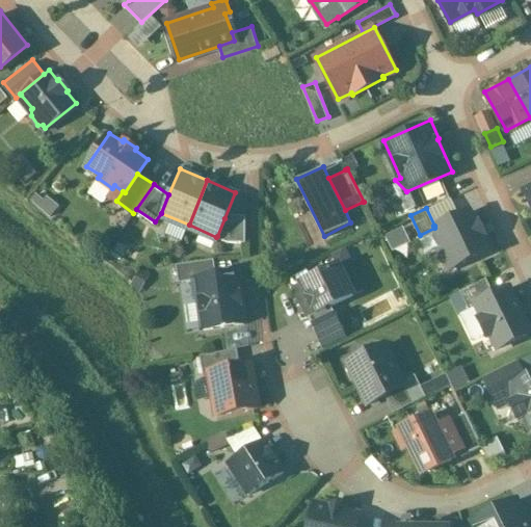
[(434,226),(433,226),(434,228),(444,247),(440,249),(448,267),(452,265),(488,247),(482,235),(484,234),(483,232),(481,233),(477,222),(478,221),(478,220),(475,221),(469,209),(434,226)]
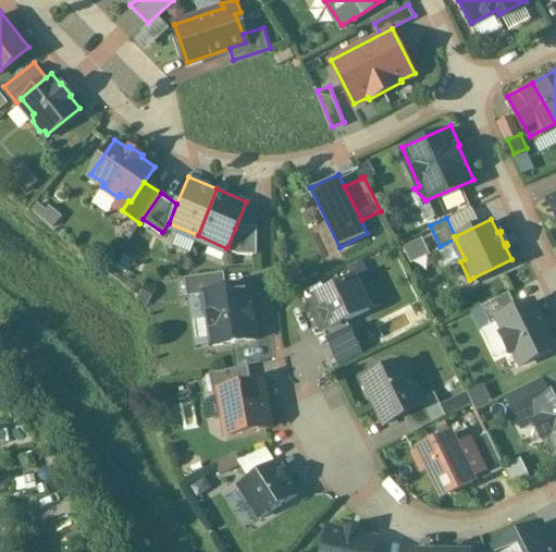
[(244,223),(244,229),(235,229),(227,247),(238,252),(257,252),(257,223),(244,223)]
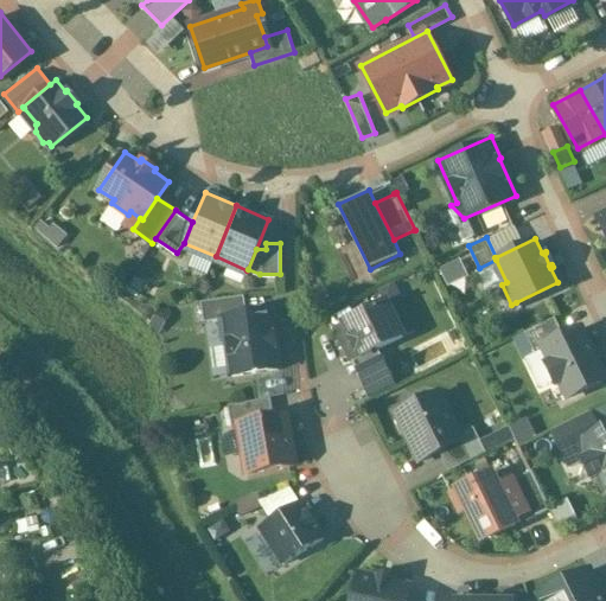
[(460,259),(442,263),(446,277),(465,273),(460,259)]
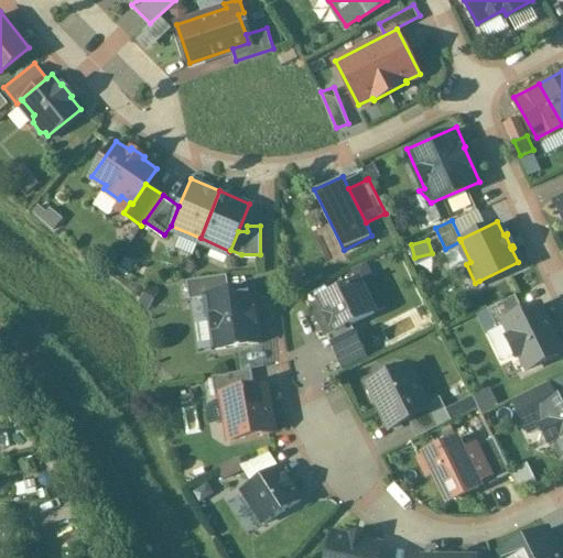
[(364,260),(352,266),(358,277),(359,277),(369,272),(364,260)]
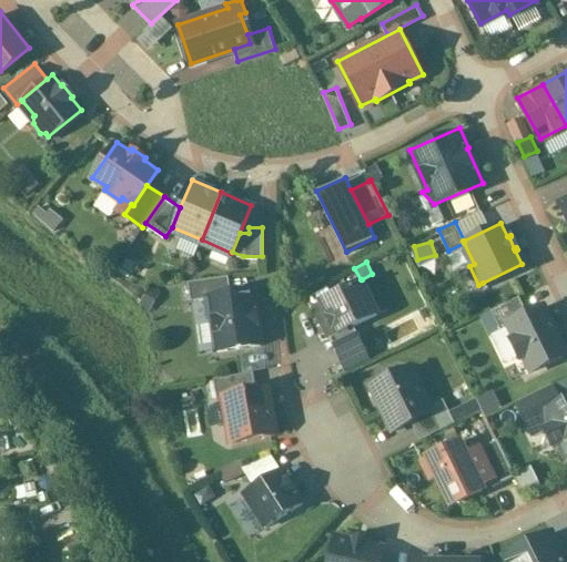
[(229,274),(189,279),(191,298),(210,296),(210,295),(231,292),(229,274)]
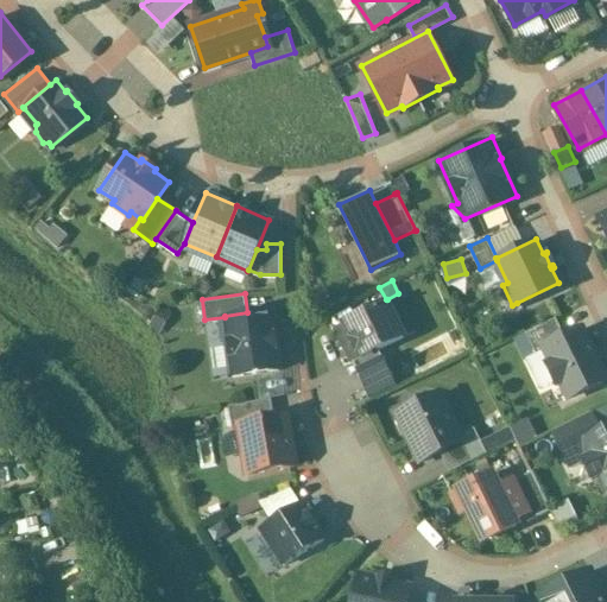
[(386,299),(345,321),(361,354),(403,334),(387,299),(386,299)]
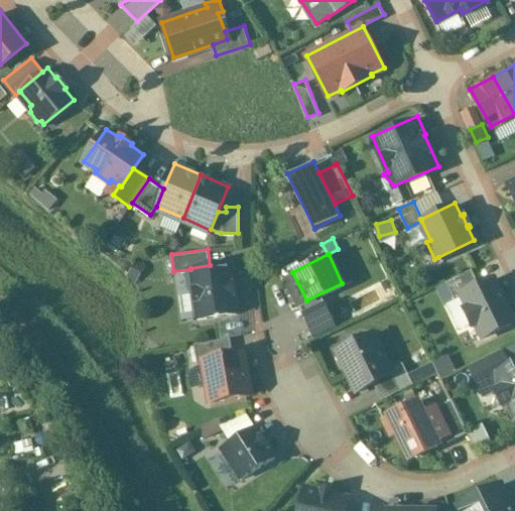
[(210,265),(190,268),(190,269),(198,316),(237,310),(231,268),(211,271),(210,265)]
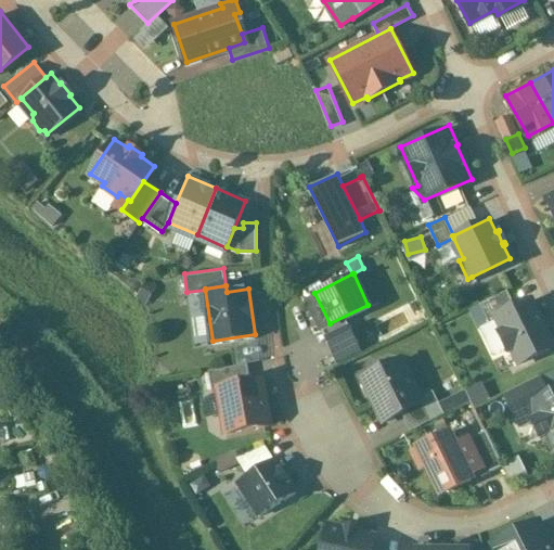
[(507,288),(480,301),(489,320),(497,316),(497,315),(515,305),(507,288)]
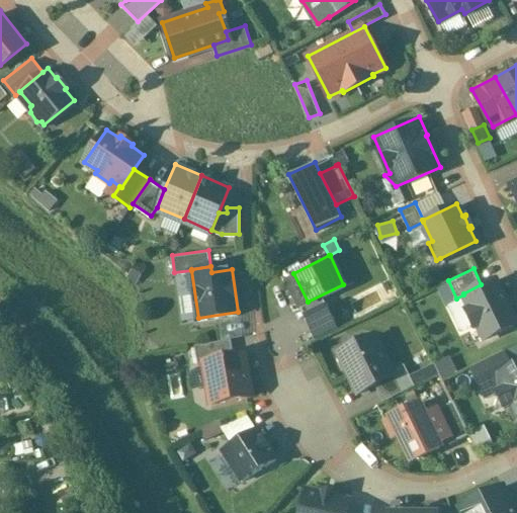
[(481,284),(463,293),(463,294),(469,307),(465,308),(475,326),(478,324),(484,337),(516,321),(516,319),(496,277),(481,284)]
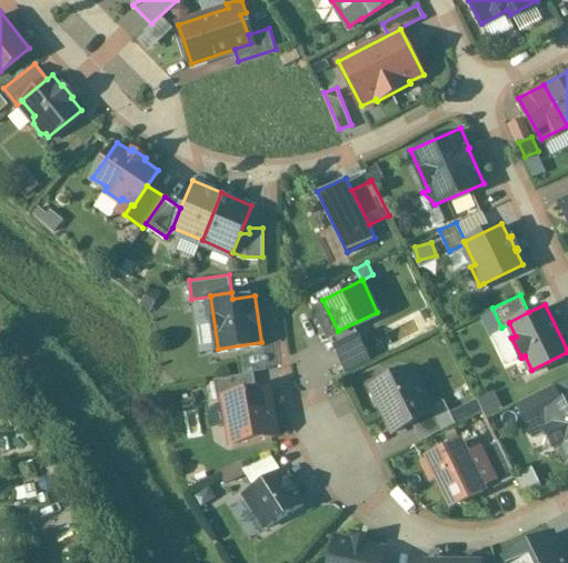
[(392,369),(390,375),(371,384),(384,410),(386,410),(395,429),(411,421),(414,420),(414,418),(431,409),(432,409),(430,404),(418,380),(415,382),(407,367),(405,369),(398,367),(392,369)]
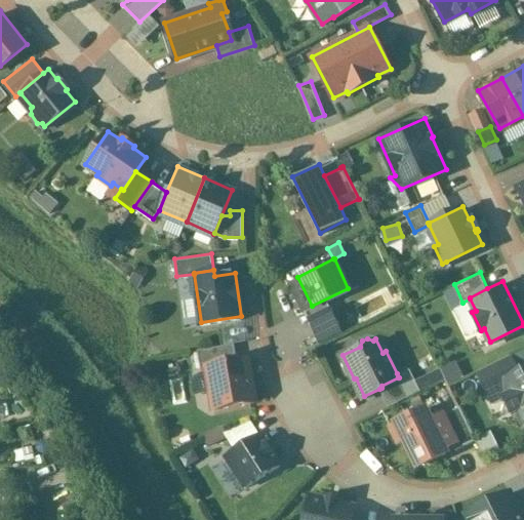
[(234,342),(198,348),(201,366),(207,365),(206,364),(237,358),(234,342)]
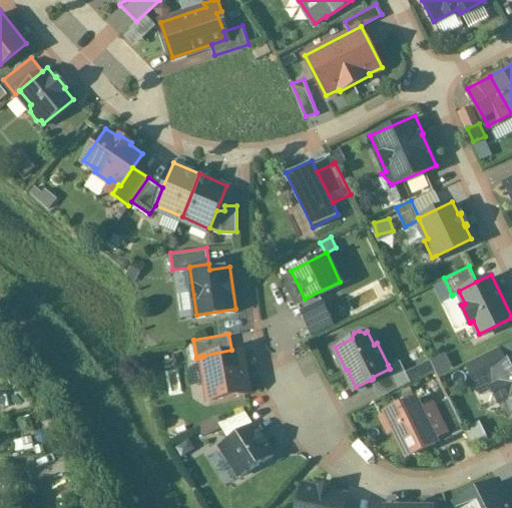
[(498,346),(466,361),(476,380),(492,372),(492,371),(506,364),(498,346)]
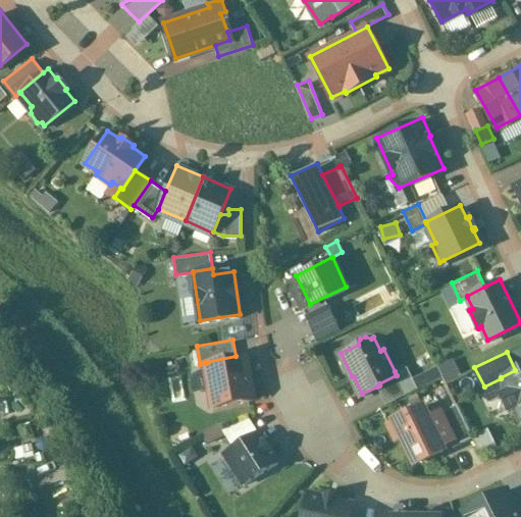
[(236,356),(205,362),(206,363),(213,404),(253,397),(246,355),(236,356)]
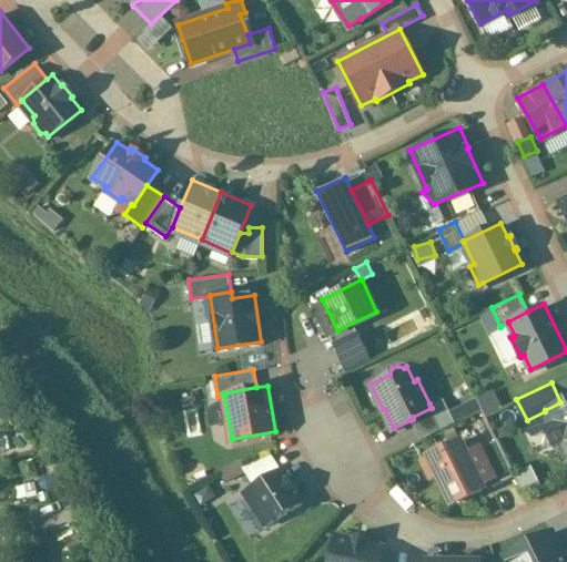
[(455,420),(443,397),(429,404),(432,408),(431,408),(439,428),(455,420)]
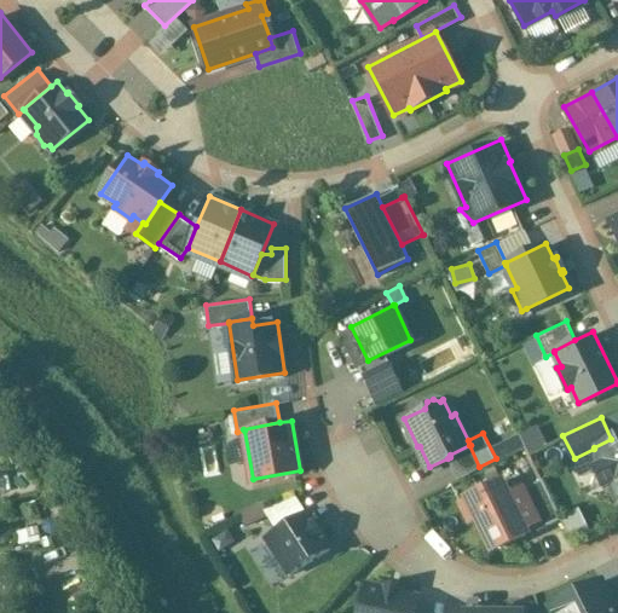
[(617,435),(611,439),(594,447),(594,449),(600,462),(594,464),(602,484),(610,480),(617,495),(617,435)]
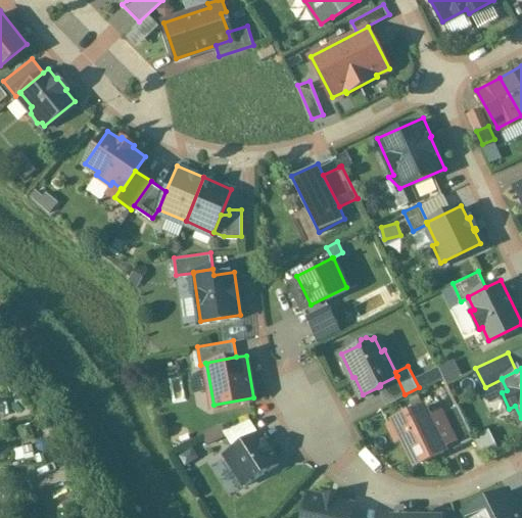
[(396,376),(380,384),(380,386),(378,387),(386,404),(405,394),(396,376)]
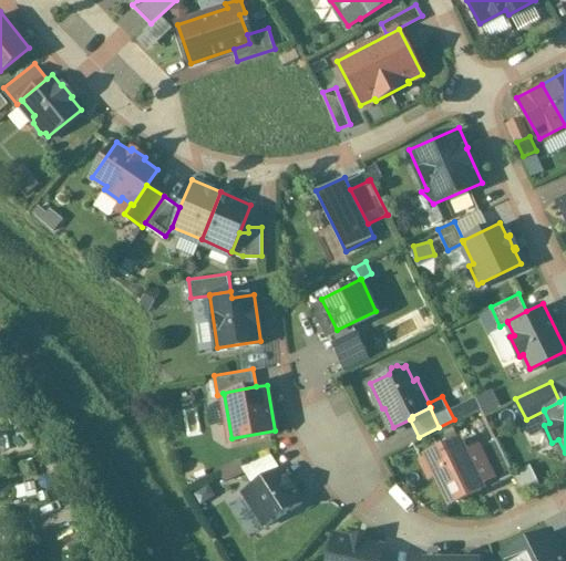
[(496,436),(475,446),(476,446),(491,476),(489,477),(492,482),(513,473),(496,436)]
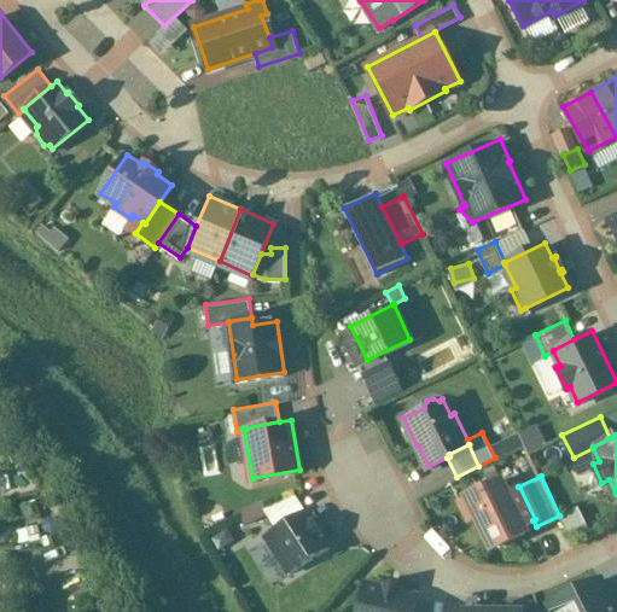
[(499,479),(466,495),(492,547),(524,531),(522,525),(533,520),(535,519),(519,487),(506,494),(499,479)]
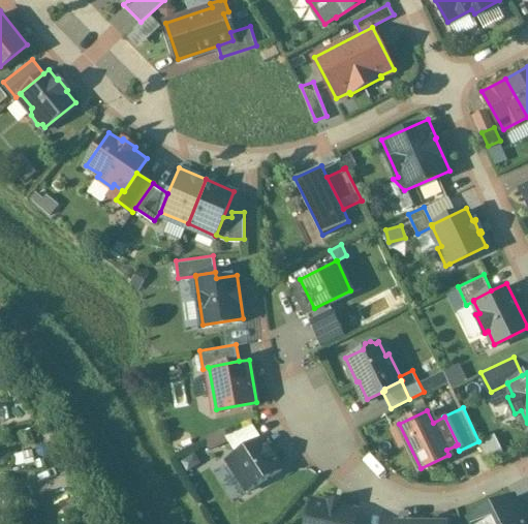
[(252,424),(227,434),(238,451),(260,436),(252,424)]
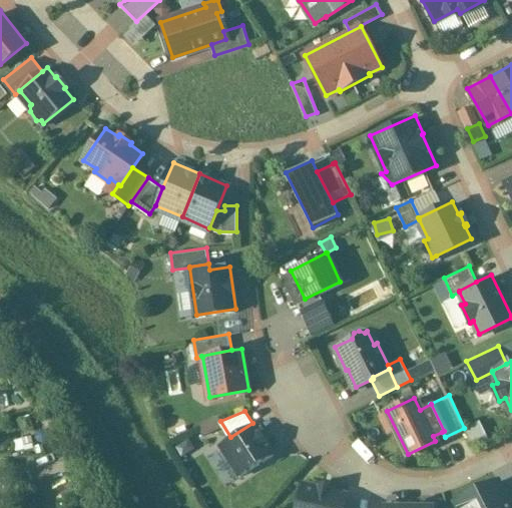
[(230,437),(220,444),(239,474),(274,452),(253,422),(252,423),(230,437)]
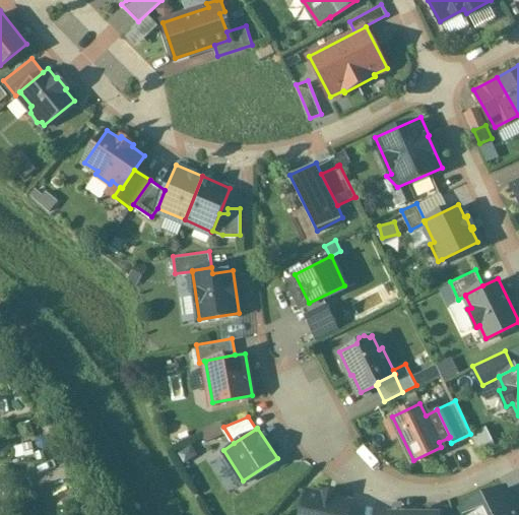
[(518,514),(504,485),(461,506),(466,514),(518,514)]
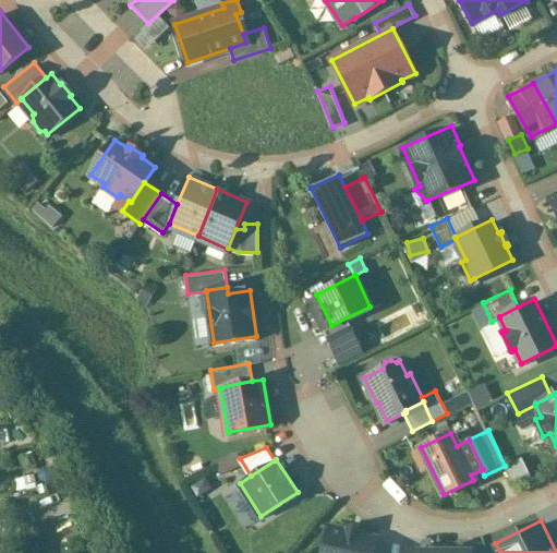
[(346,529),(330,525),(323,552),(372,552),(376,537),(361,532),(361,529),(347,526),(346,529)]
